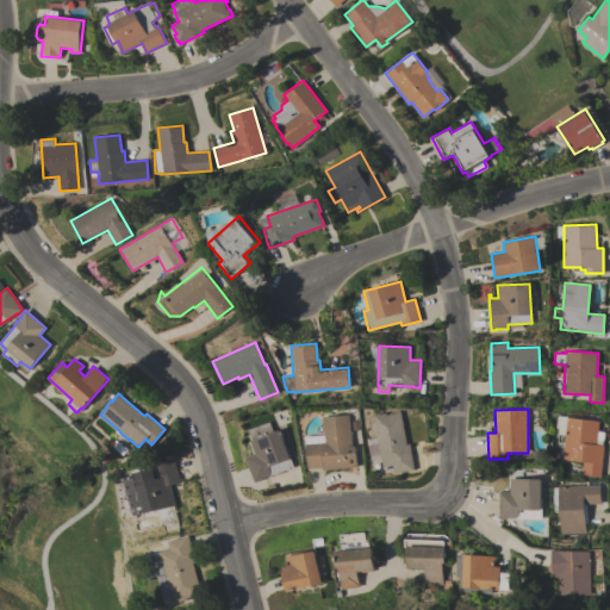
[(383,466),(380,453),(379,453),(377,443),(379,443),(374,415),(386,412),(387,415),(394,414),(394,412),(402,411),(406,443),(410,443),(414,470),(408,471),(408,470),(393,472),(392,465),(383,466)]
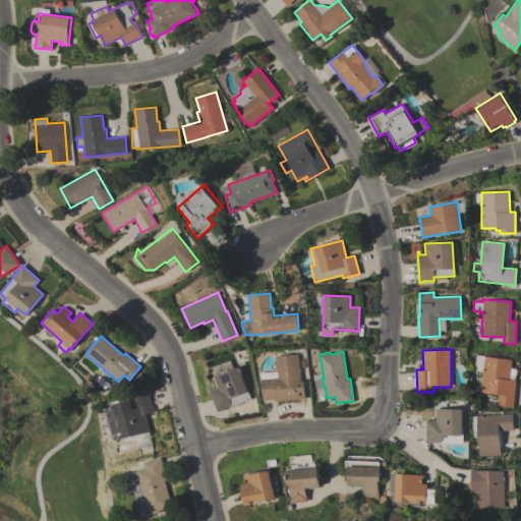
[(299,354),(301,381),(303,381),(305,398),(276,401),(275,399),(264,400),(262,379),(263,379),(262,373),(278,372),(277,356),(299,354)]
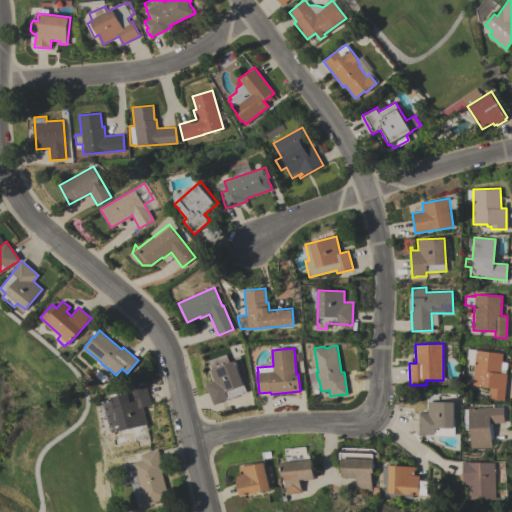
[(472,385),(475,362),(468,361),(470,349),(476,350),(503,353),(502,361),(507,362),(506,368),(503,368),(502,373),(507,374),(503,400),(488,398),(490,387),(472,385)]
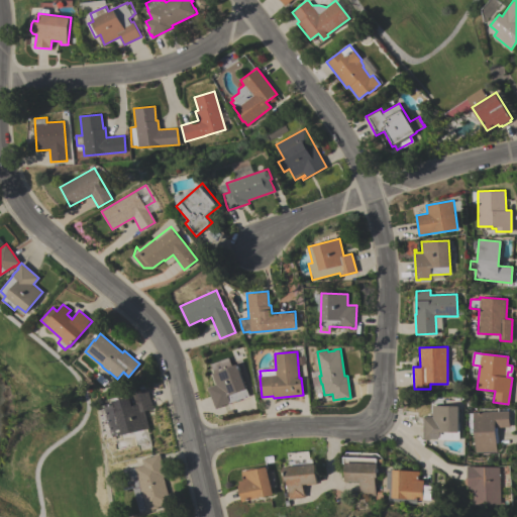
[(215,408),(208,388),(216,385),(212,373),(222,370),(221,365),(230,362),(232,366),(237,364),(248,396),(220,406),(215,408)]
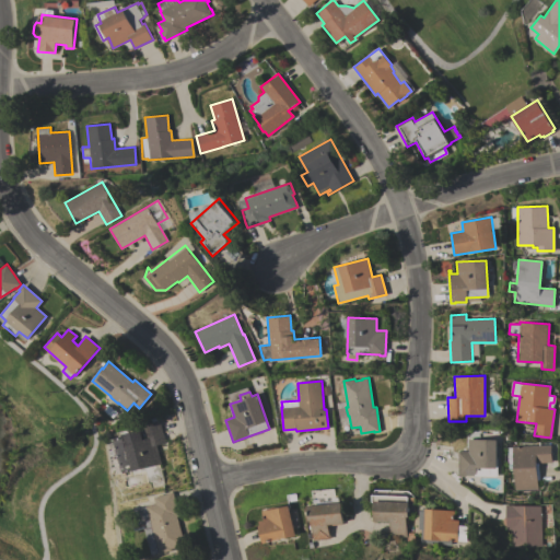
[(132,470),(123,436),(146,430),(144,428),(160,423),(165,443),(155,445),(161,464),(132,470)]
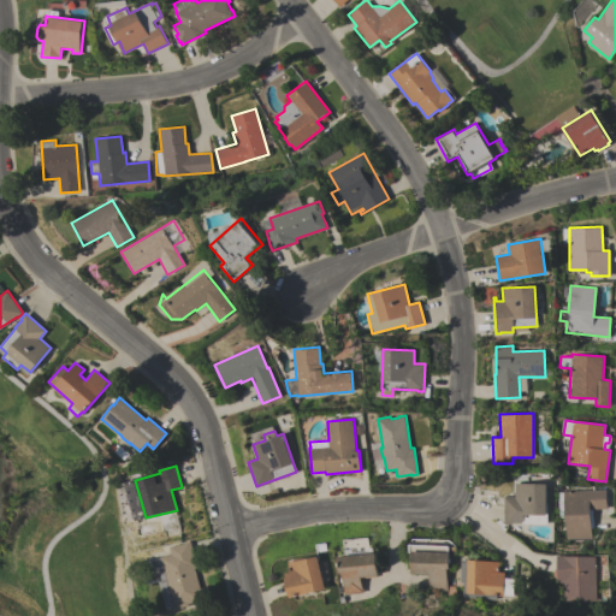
[(548,484),(546,523),(521,523),(521,522),(511,522),(511,523),(504,523),(504,497),(515,497),(515,483),(548,484)]
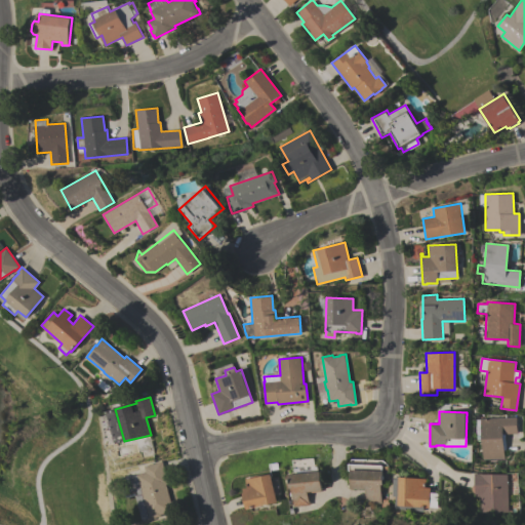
[(480,418),(516,417),(517,433),(502,434),(503,458),(482,459),(480,418)]
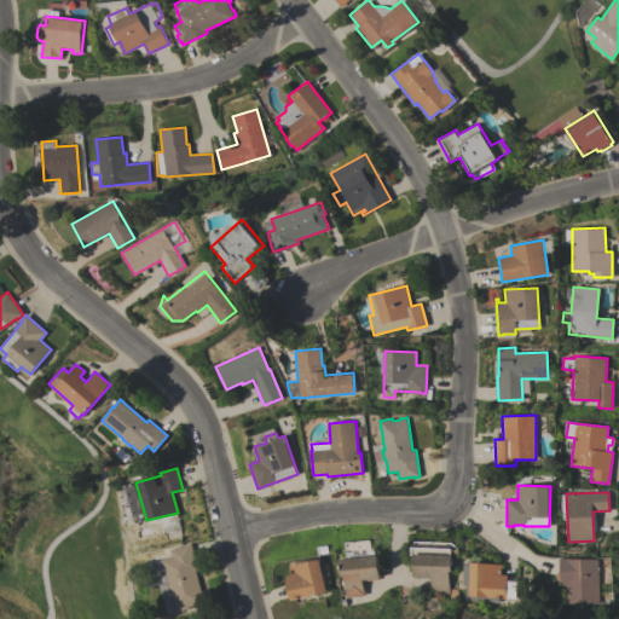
[(167,613),(155,561),(173,557),(172,549),(185,545),(191,543),(198,570),(195,571),(203,603),(196,605),(189,606),(189,608),(167,613)]
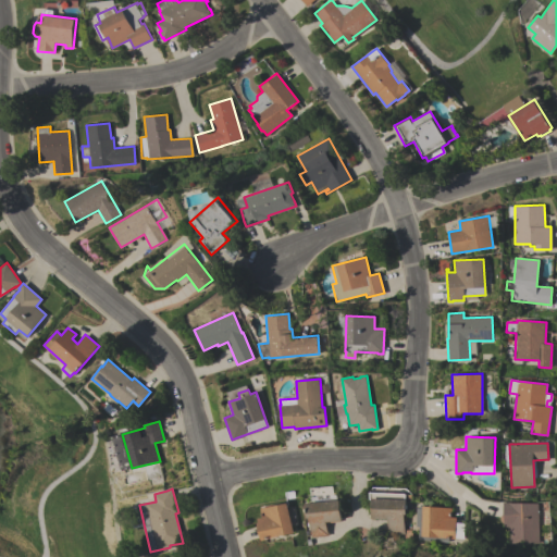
[(371,519),(372,498),(407,499),(406,514),(404,514),(404,533),(387,533),(387,519),(371,519)]
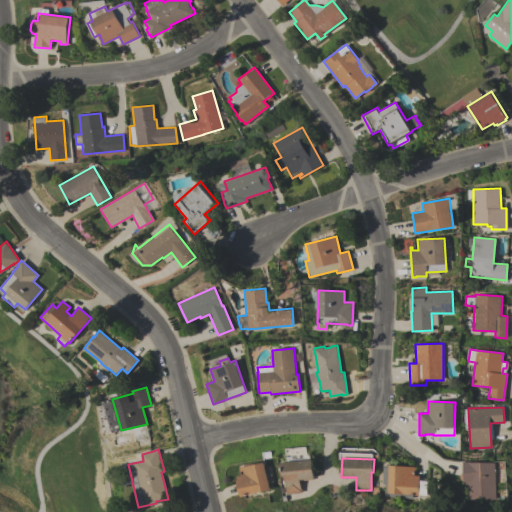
[(281,462),(312,459),(314,478),(300,479),(302,492),(285,494),(285,489),(286,489),(284,476),(282,476),(281,462)]
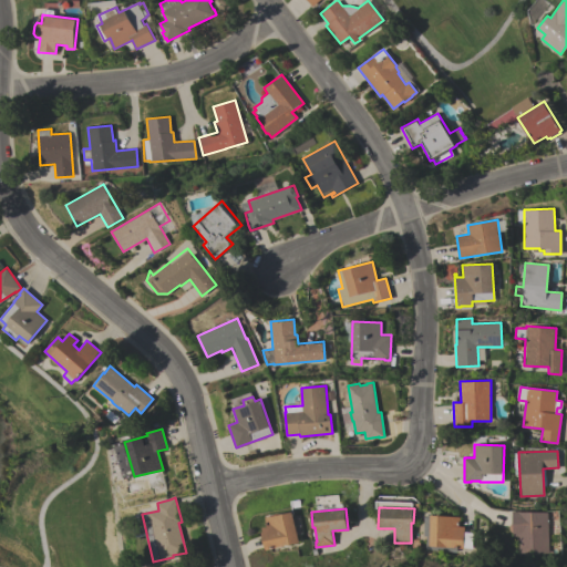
[(513,536),(513,511),(524,511),(524,512),(549,512),(548,553),(516,553),(517,536),(513,536)]
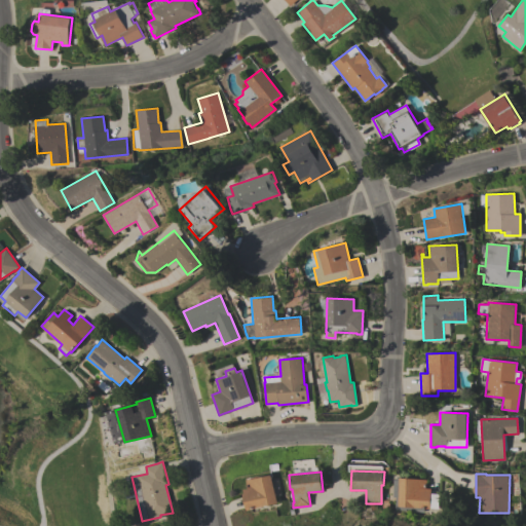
[(277,502),(247,510),(246,506),(245,508),(242,496),(243,496),(243,494),(245,493),(243,489),(248,488),(247,480),(271,475),(277,502)]
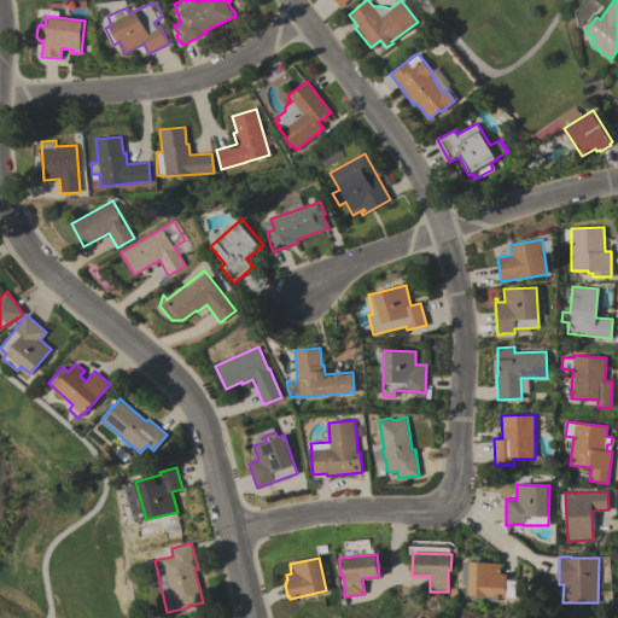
[(461,583),(462,563),(470,564),(470,561),(501,563),(500,573),(506,573),(506,581),(516,581),(514,596),(505,595),(505,596),(496,596),(496,600),(462,599),(464,584),(461,583)]
